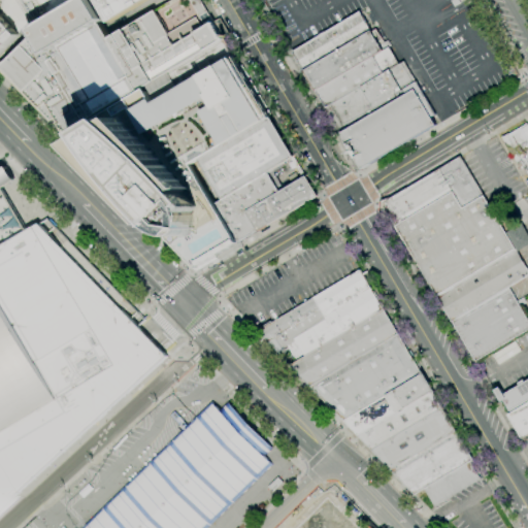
[(145,0),(107,23),(105,24),(103,20),(91,0),(81,0),(31,31),(29,27),(21,35),(12,43),(0,56),(0,0),(145,0)]
